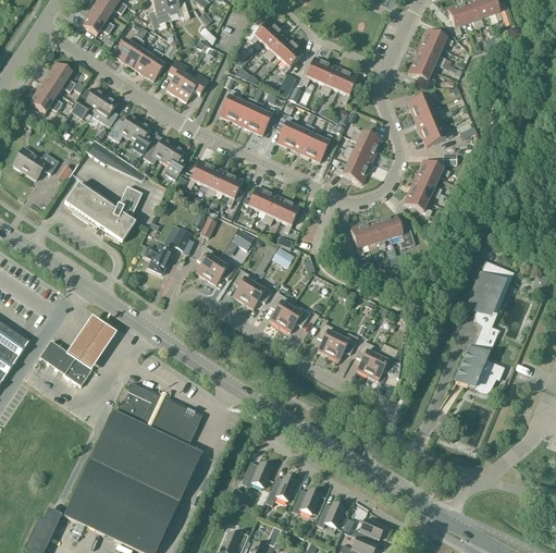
[(97,0),(95,3),(110,14),(114,9),(122,13),(124,9),(110,0),(97,0)]
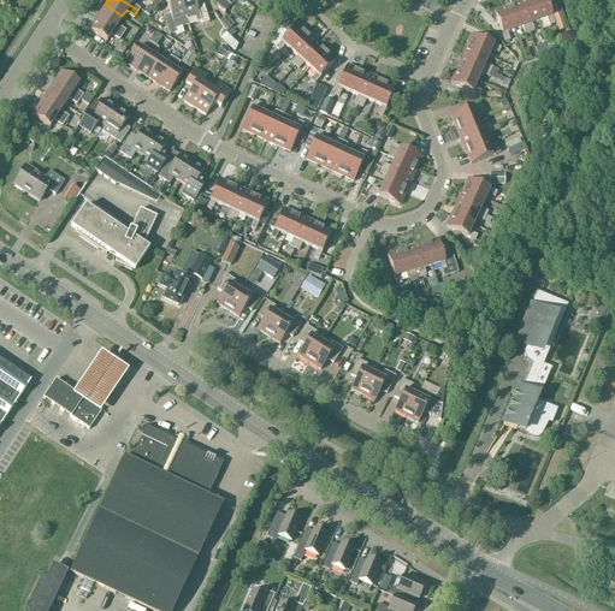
[(122,0),(137,10),(141,5),(132,0),(122,0)]
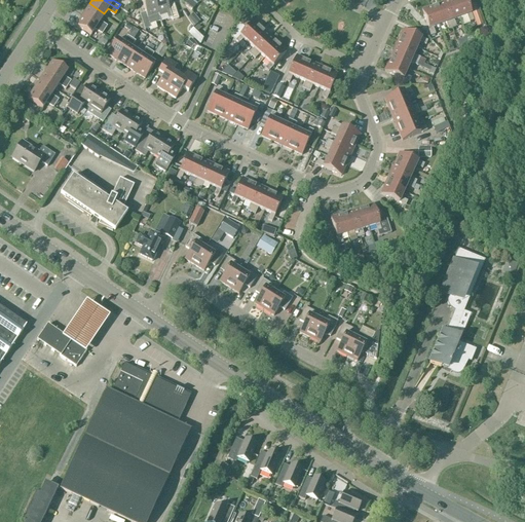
[(161,17),(160,14),(155,0),(144,0),(147,9),(141,11),(146,27),(152,25),(150,22),(161,17)]
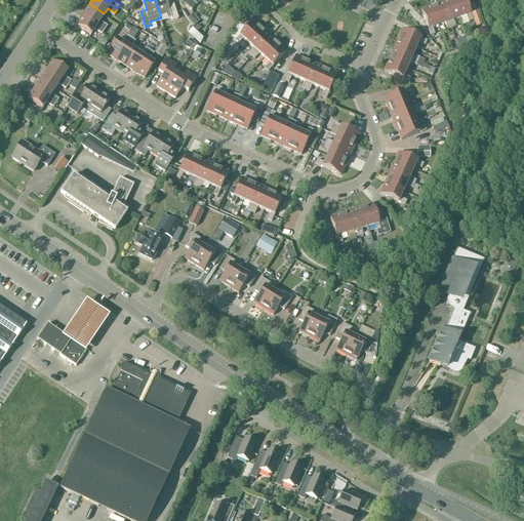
[(155,0),(160,14),(167,12),(168,16),(172,15),(173,17),(179,15),(174,0),(168,2),(167,0),(155,0)]
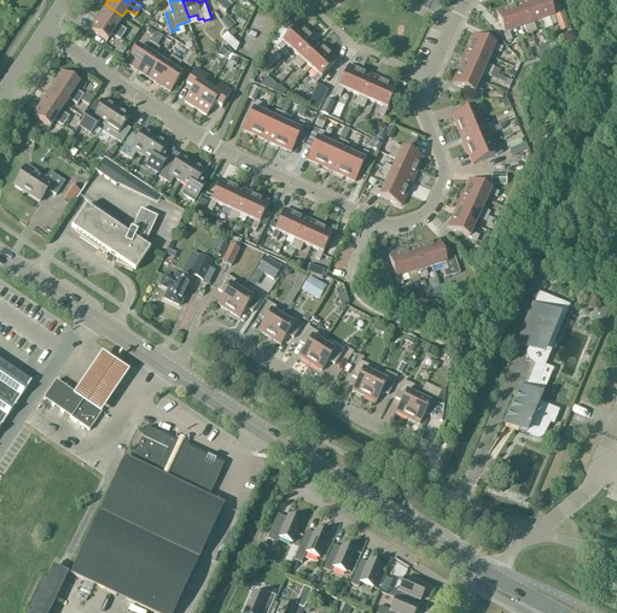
[(533,29),(522,0),(518,0),(510,4),(517,25),(525,23),(528,30),(533,29)]
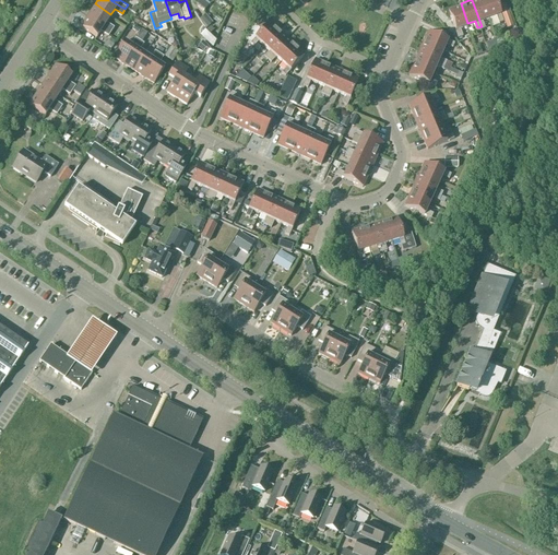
[(490,15),(485,0),(472,0),(482,26),(486,25),(483,18),(490,15)]
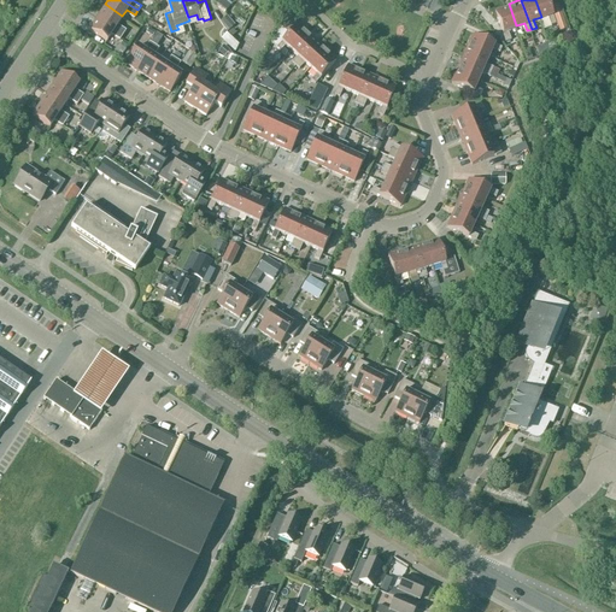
[(535,0),(541,17),(549,15),(551,22),(557,21),(550,0),(535,0)]
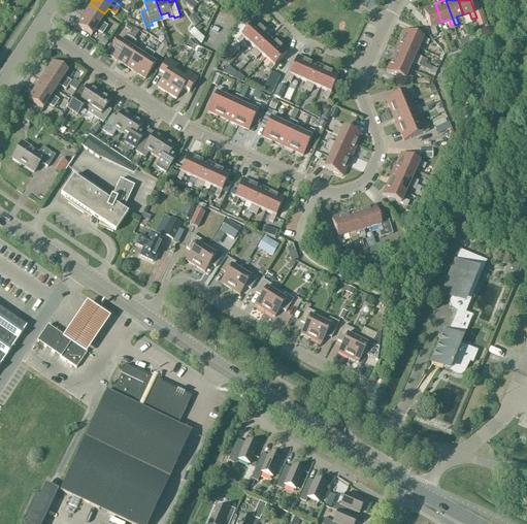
[(479,0),(478,0),(471,2),(480,24),(486,21),(479,0)]
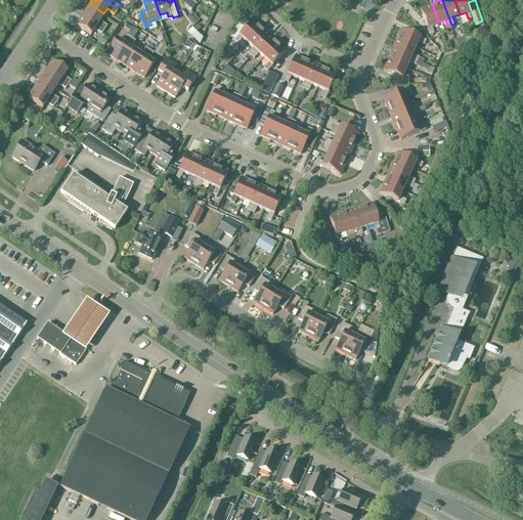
[(89,3),(83,12),(104,28),(107,23),(100,18),(103,13),(89,3)]
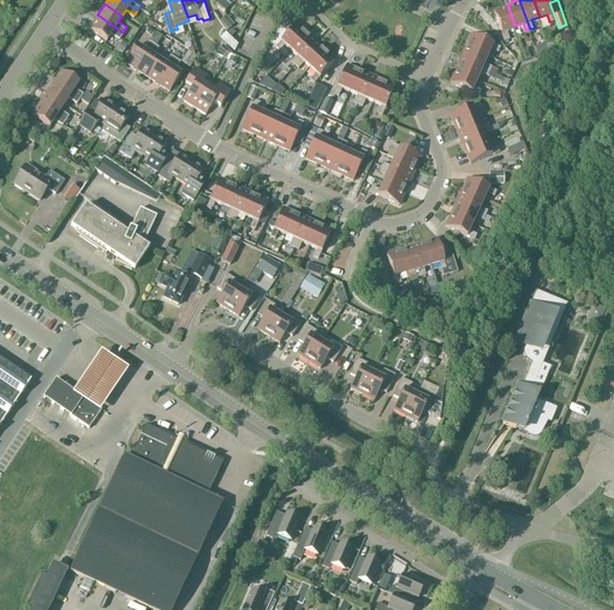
[(514,25),(507,4),(494,9),(505,39),(510,36),(507,29),(514,25)]
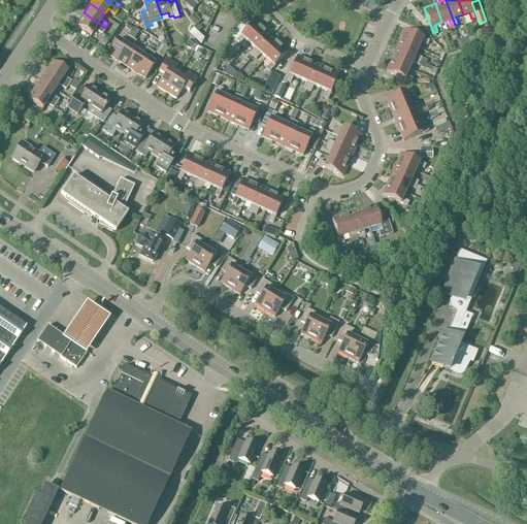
[(202,19),(195,10),(189,15),(196,24),(202,19)]
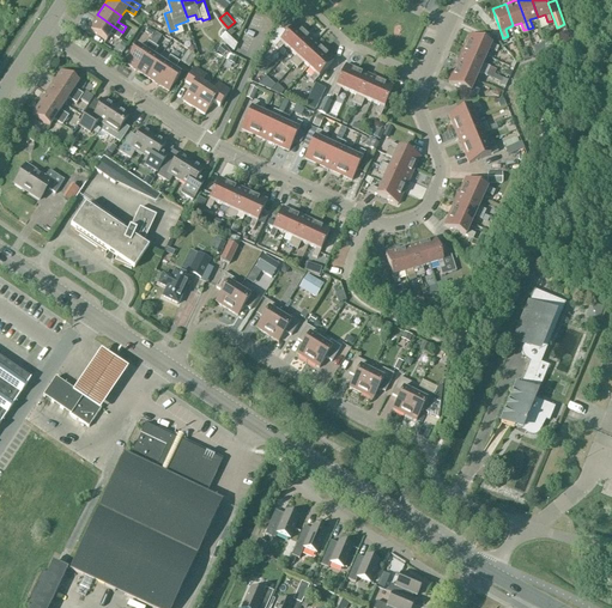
[(120,36),(122,32),(97,14),(90,25),(107,37),(111,31),(120,36)]
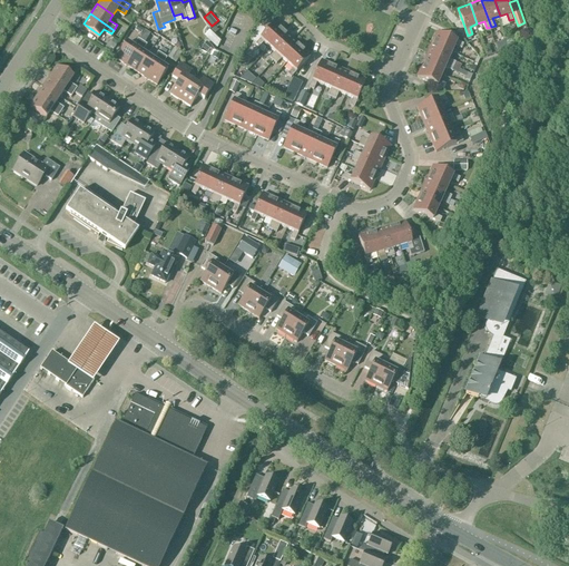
[(270,44),(285,28),(275,19),(267,28),(261,21),(256,26),(252,37),(260,44),(265,38),(270,44)]
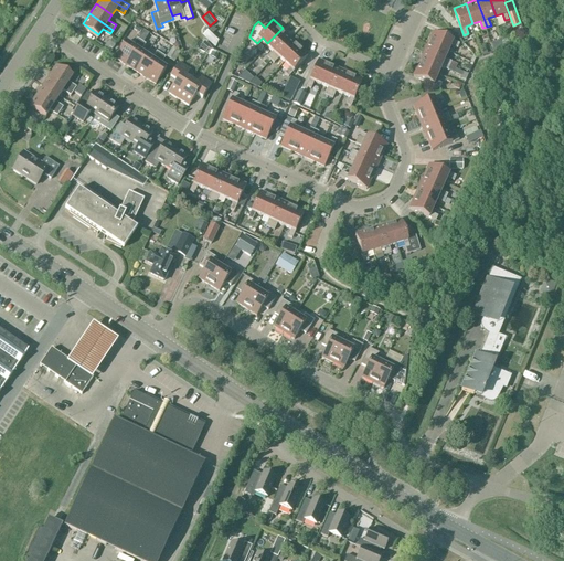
[(202,30),(213,42),(219,36),(208,24),(202,30)]
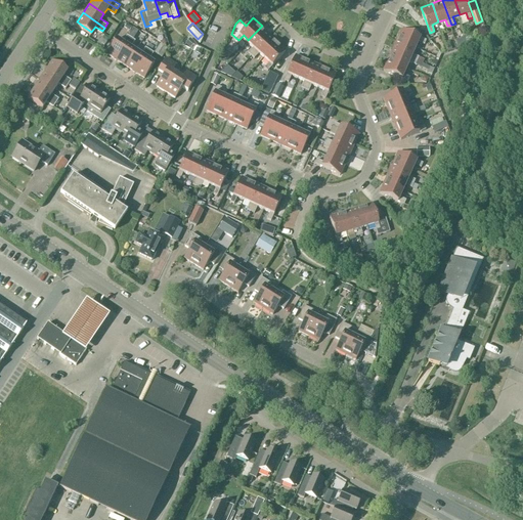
[(252,52),(270,33),(262,26),(248,40),(254,45),(249,50),(252,52)]
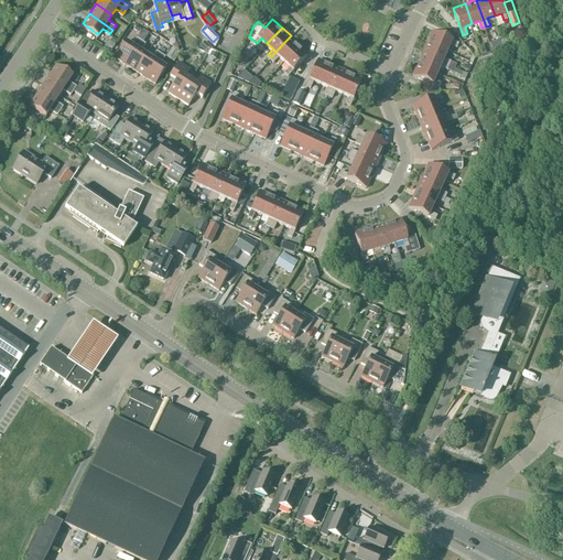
[(433,29),(429,40),(447,49),(451,42),(457,45),(459,40),(433,29)]
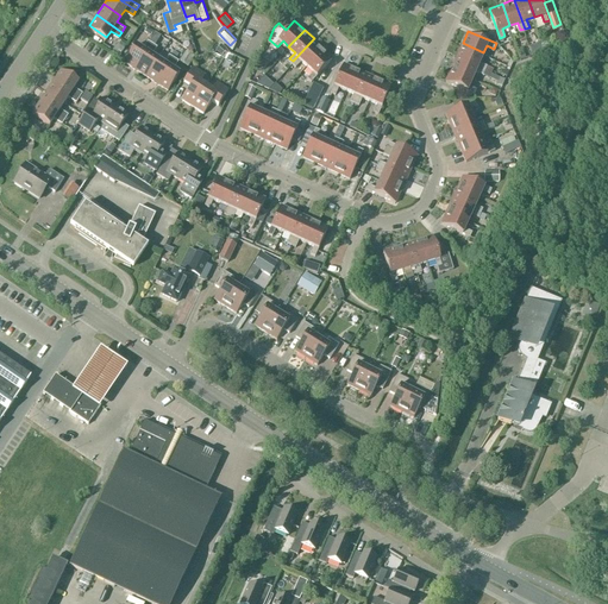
[(125,60),(136,67),(152,41),(149,38),(143,46),(137,42),(125,60)]
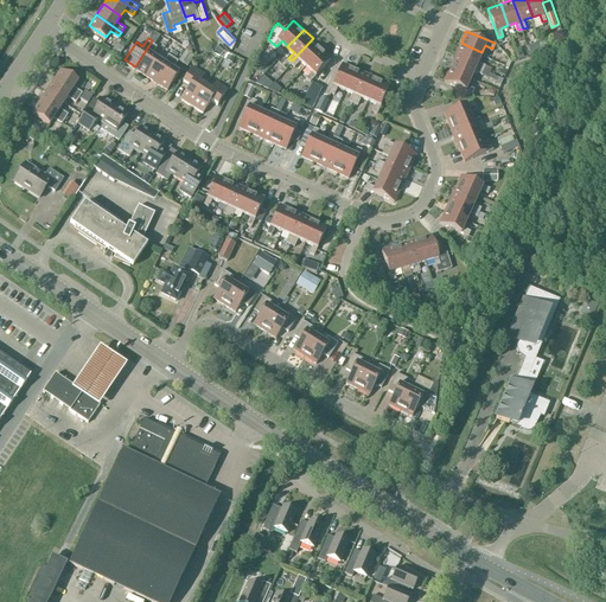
[(307,64),(323,46),(313,38),(292,61),(295,64),(301,58),(307,64)]
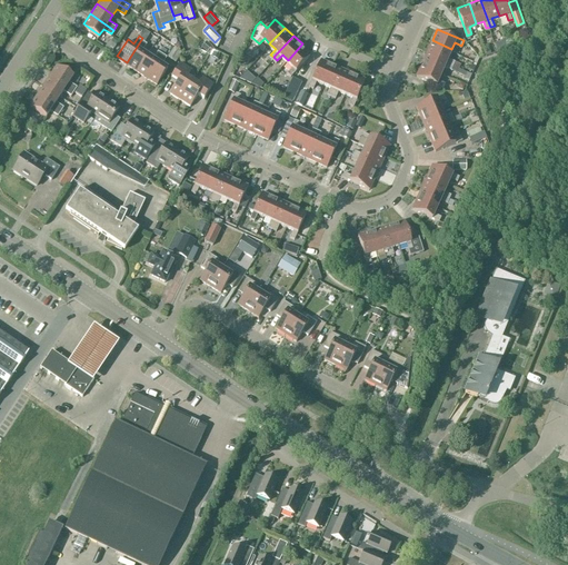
[(506,37),(496,40),(499,49),(509,45),(506,37)]
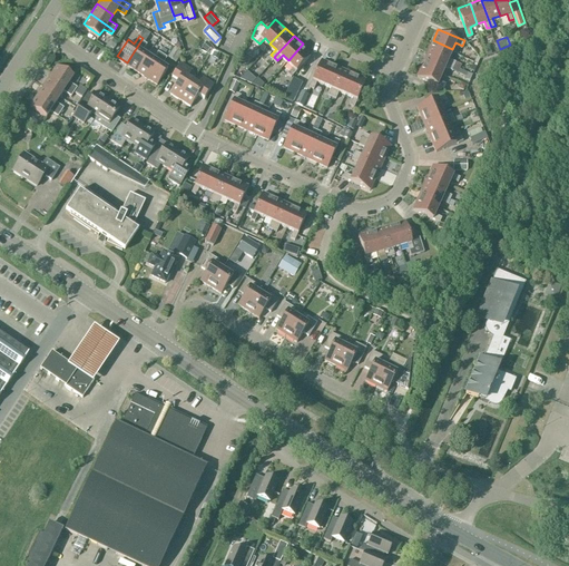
[(127,62),(137,69),(148,52),(143,49),(147,41),(143,38),(127,62)]
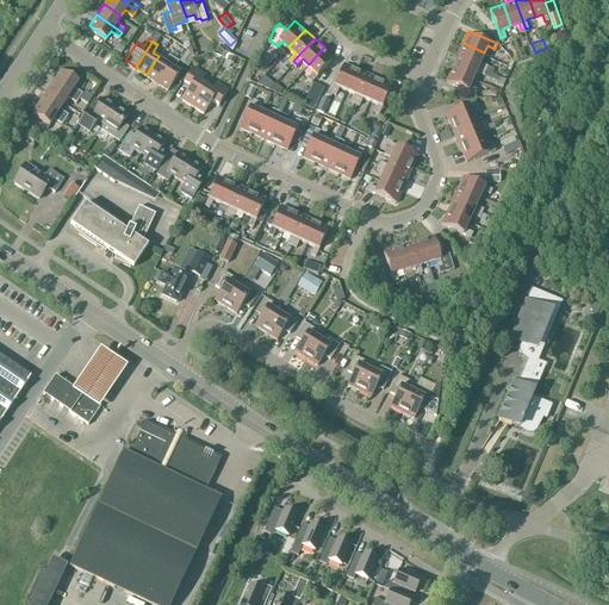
[(229,47),(222,41),(217,48),(223,52),(229,47)]
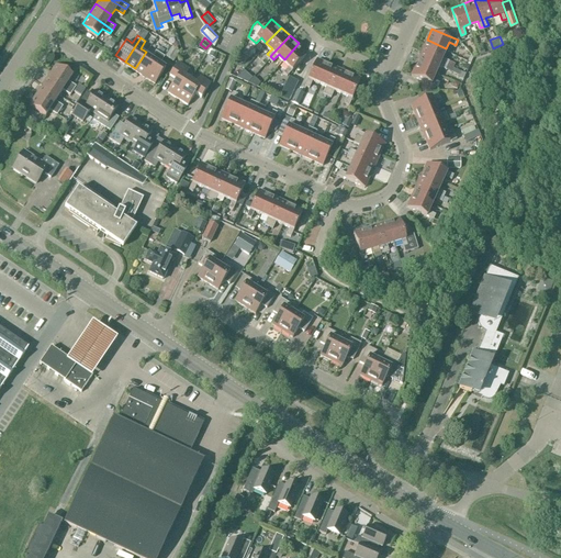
[(170,42),(165,38),(161,44),(167,47),(170,42)]
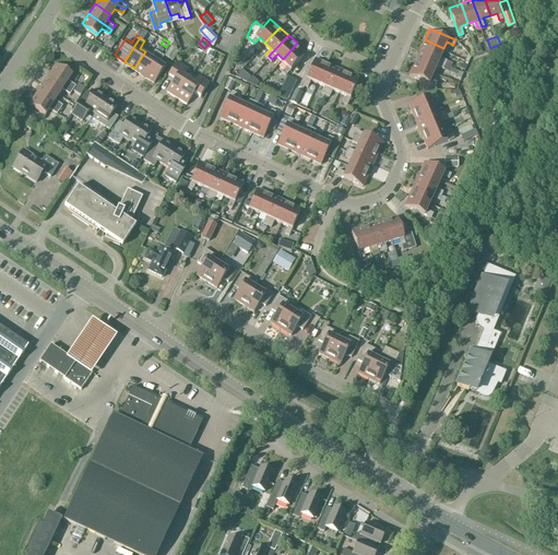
[(425,39),(419,50),(452,65),(453,60),(440,55),(443,48),(425,39)]
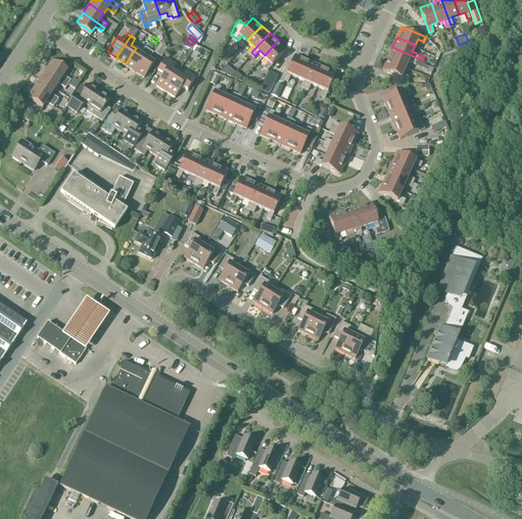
[(286,48),(278,40),(265,55),(269,59),(265,64),(268,67),(286,48)]
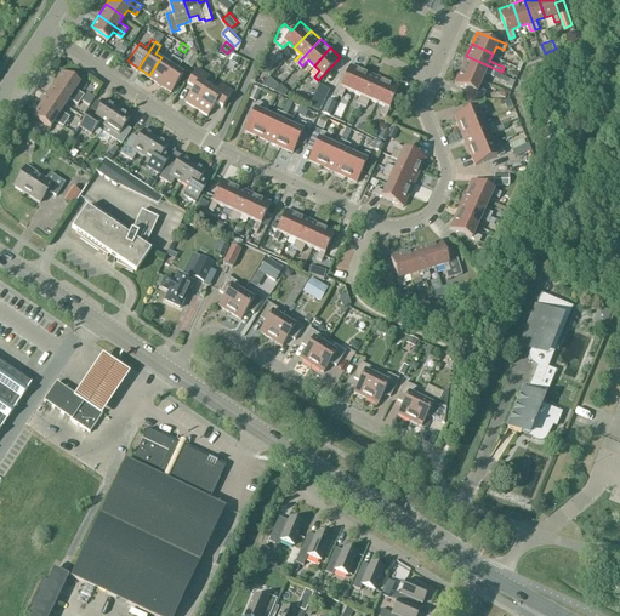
[(199,55),(191,49),(183,58),(193,64),(199,55)]
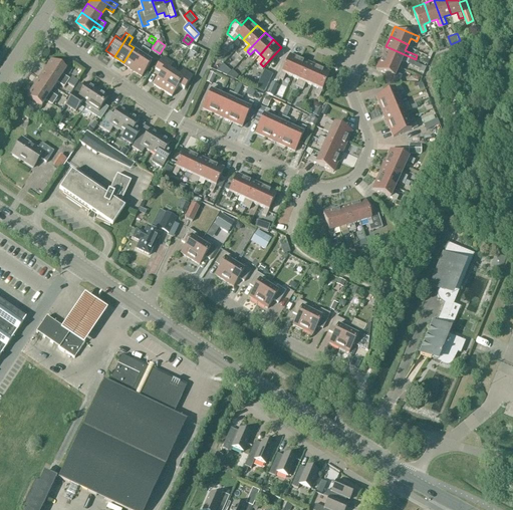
[(123,62),(133,68),(148,46),(144,43),(139,51),(134,47),(123,62)]
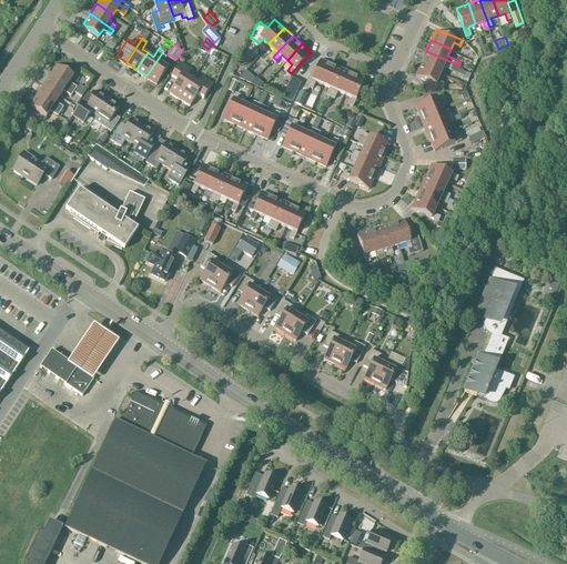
[(163,51),(147,76),(158,82),(168,66),(162,62),(168,54),(163,51)]
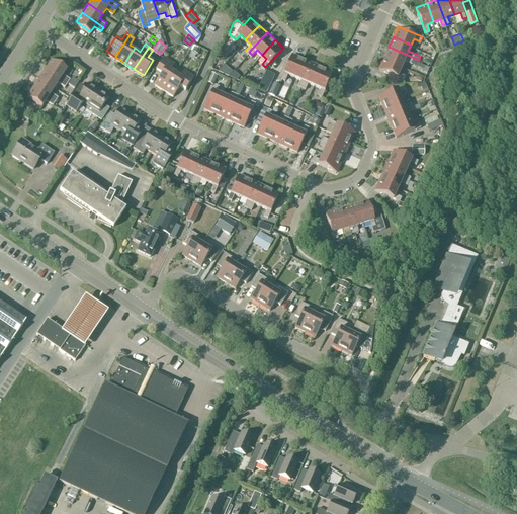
[(389,47),(384,57),(402,65),(405,59),(417,64),(419,60),(389,47)]
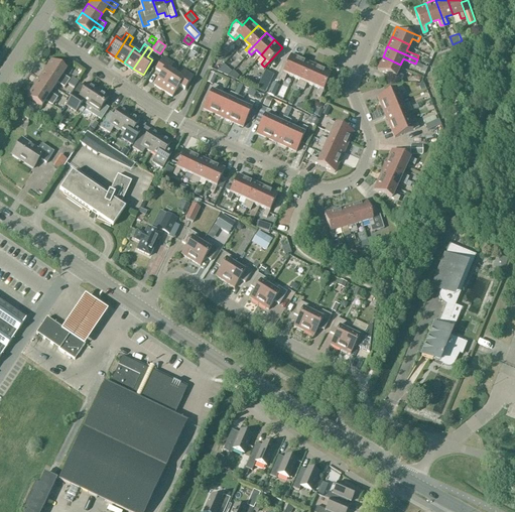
[(293,74),(301,56),(291,51),(280,76),(284,78),(287,72),(293,74)]
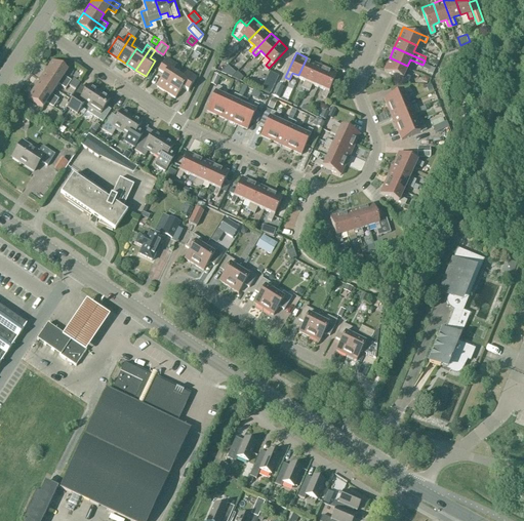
[(157,83),(166,89),(178,71),(173,68),(177,62),(167,55),(159,69),(164,72),(157,83)]
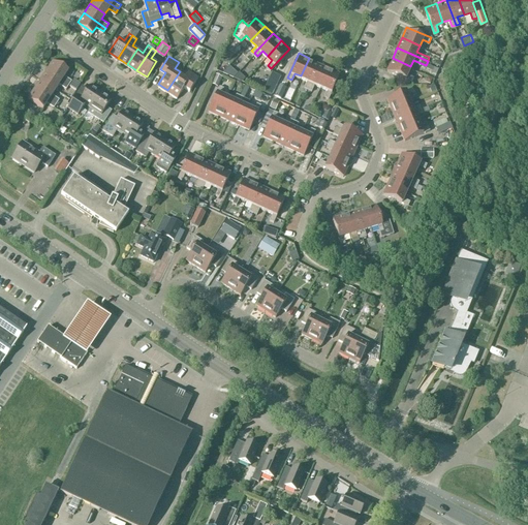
[(48,68),(69,83),(72,79),(65,73),(68,68),(54,58),(48,68)]
